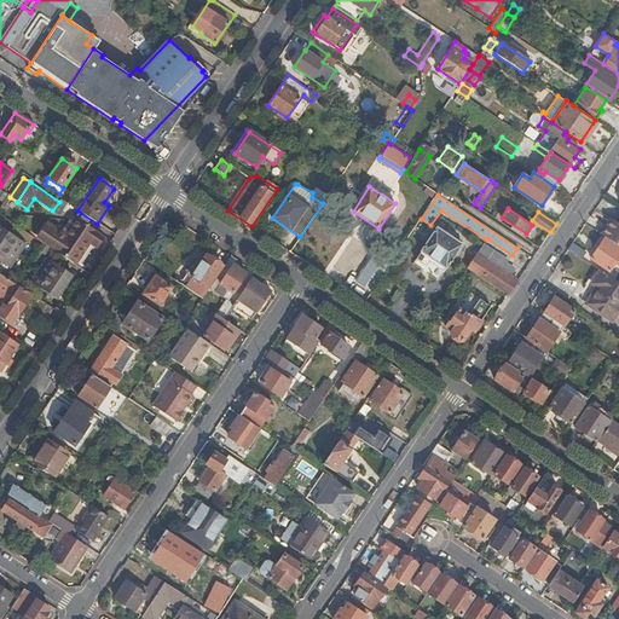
[(609,218),(599,233),(601,235),(611,220),(609,218)]
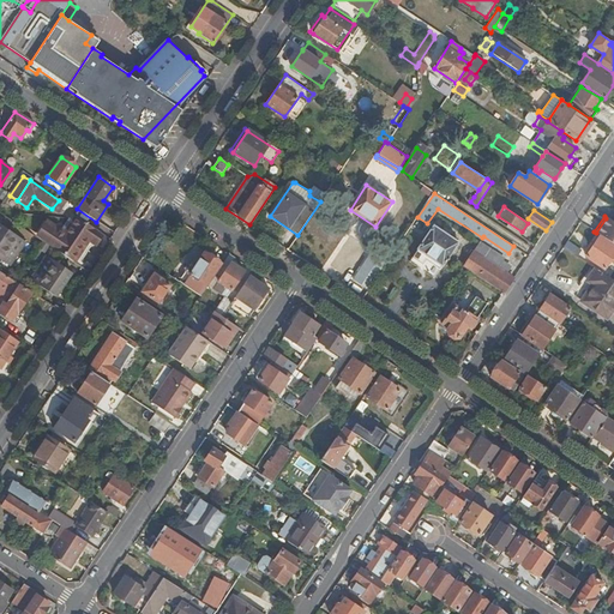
[(48,224),(38,239),(73,262),(88,240),(92,242),(100,233),(76,217),(65,234),(48,224)]
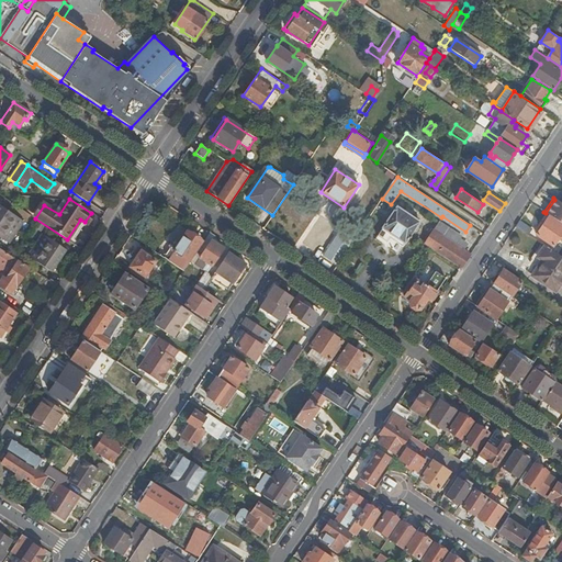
[(561,201),(561,203),(559,202),(554,200),(546,213),(561,224),(561,201)]
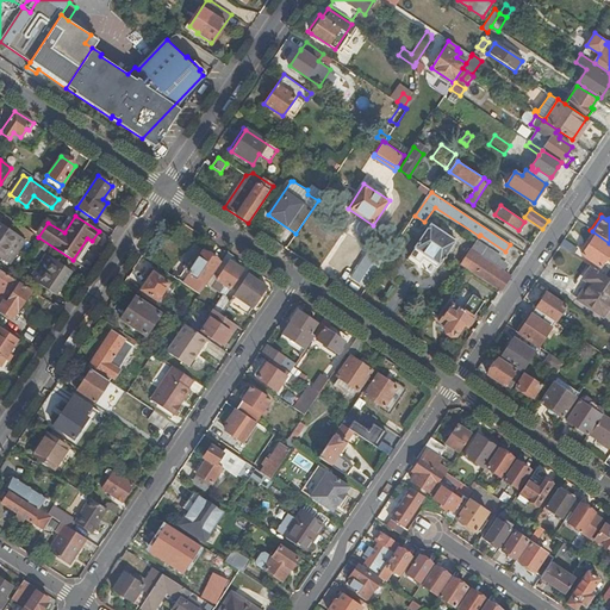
[(0,257),(8,265),(25,241),(0,224),(0,257)]
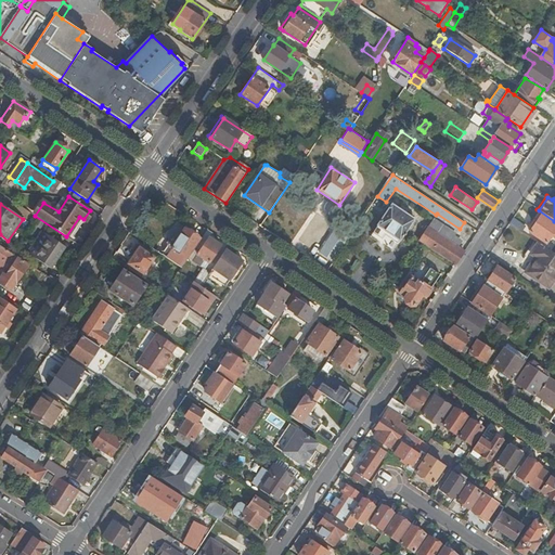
[(414,219),(392,204),(377,226),(372,232),(382,240),(385,235),(387,232),(400,241),(414,219)]
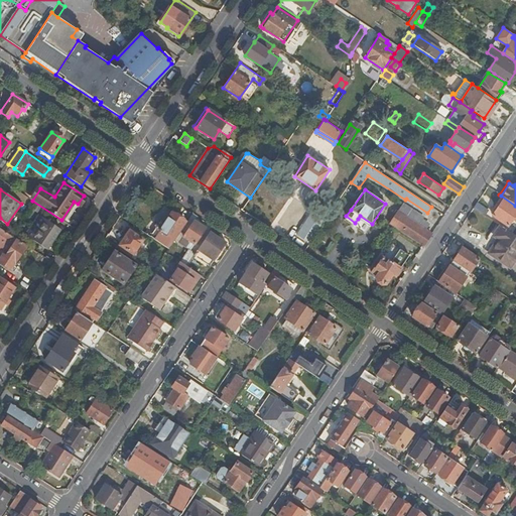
[(500,198),(494,208),(497,210),(503,200),(500,198)]
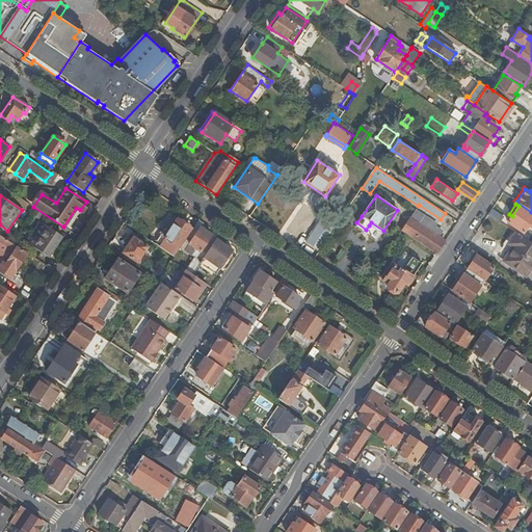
[(531,227),(531,214),(519,206),(512,216),(507,222),(524,233),(528,225),(531,227)]
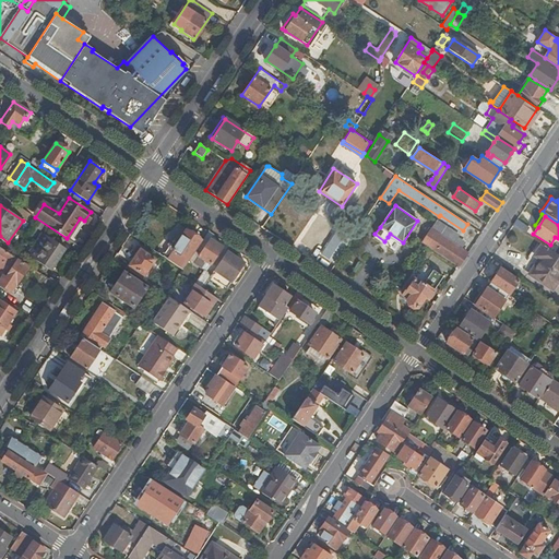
[(527,227),(516,219),(512,225),(523,233),(527,227)]
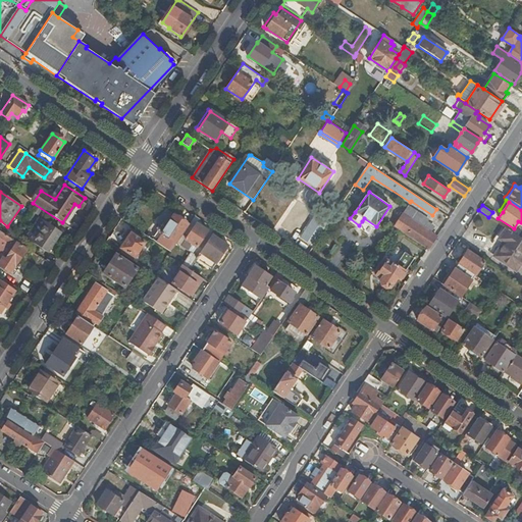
[(395,226),(428,249),(436,237),(430,232),(423,227),(427,222),(428,220),(408,207),(395,226)]
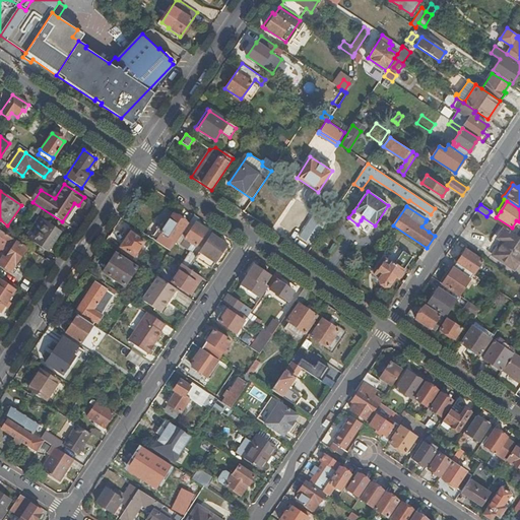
[(170,251),(176,243),(175,242),(187,223),(173,214),(166,224),(163,222),(159,222),(155,228),(157,231),(168,237),(161,246),(170,251)]
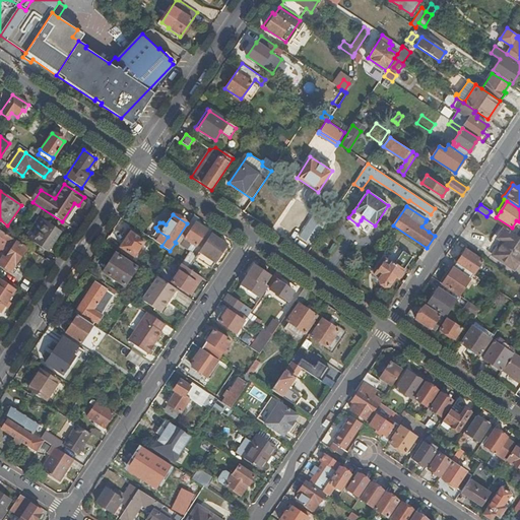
[(196,222),(199,218),(194,214),(181,236),(185,239),(181,244),(192,252),(206,230),(196,222)]
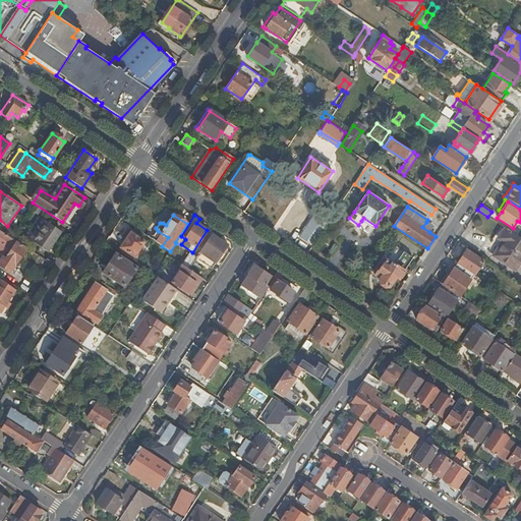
[(47,252),(60,232),(39,217),(25,237),(47,252)]
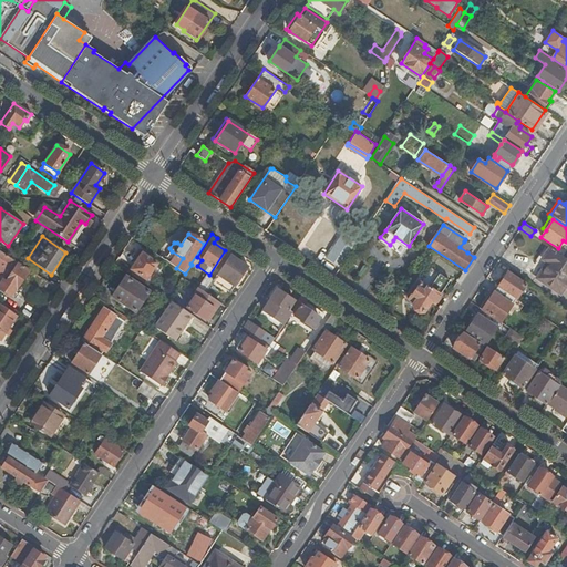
[(472,247),(464,241),(460,247),(467,253),(472,247)]
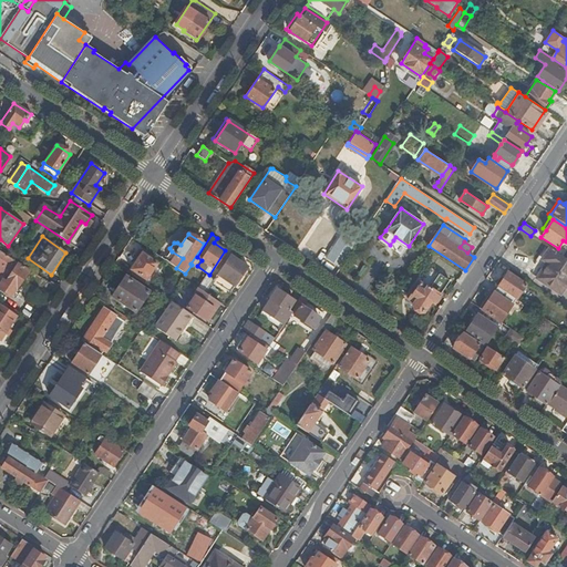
[(566,281),(566,259),(549,248),(543,259),(548,263),(536,278),(559,294),(566,281)]
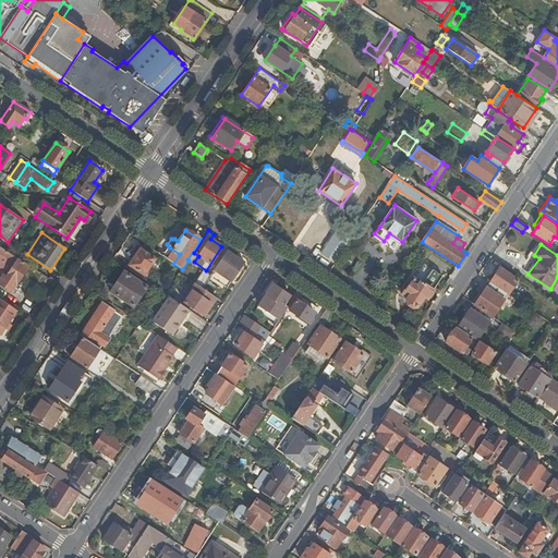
[(0,283),(12,291),(28,266),(0,247),(0,275),(2,277),(0,281),(0,283)]
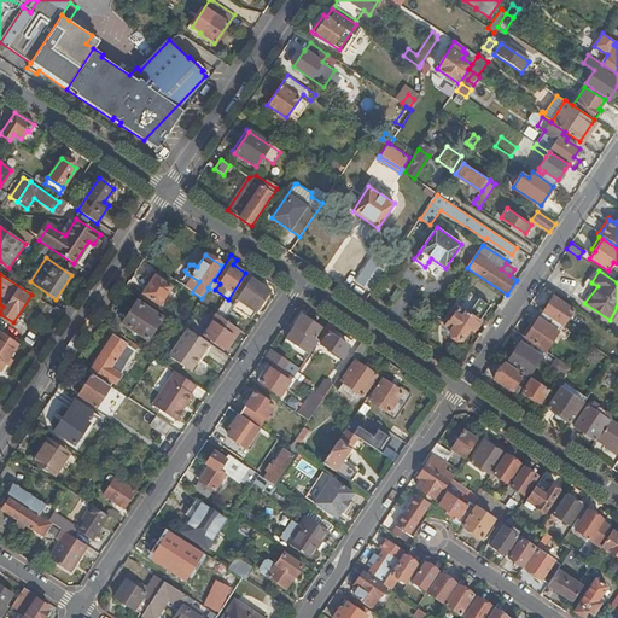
[(159,304),(172,287),(150,274),(145,281),(150,284),(143,295),(159,304)]
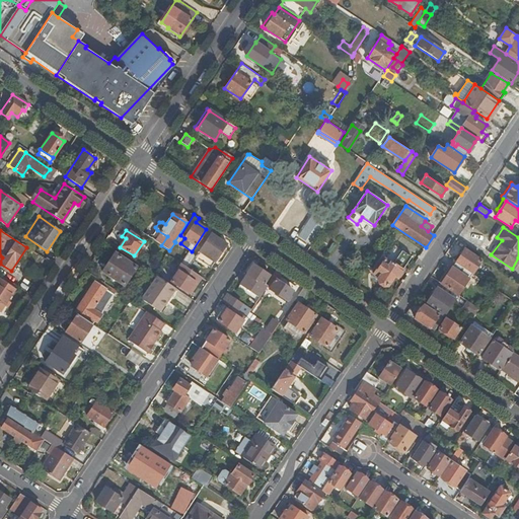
[(227,243),(211,232),(197,254),(208,262),(211,256),(217,260),(227,243)]
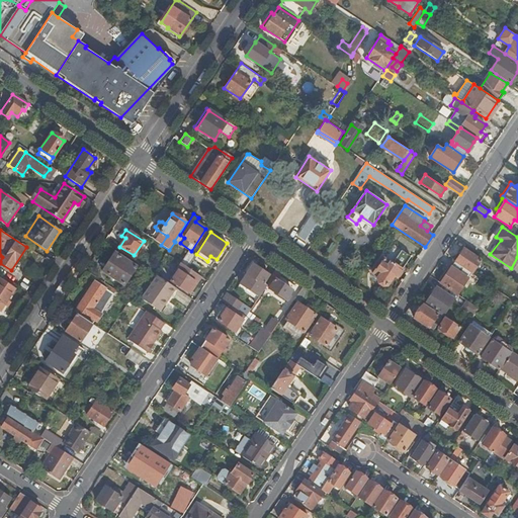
[(176,240),(180,243),(184,238),(180,235),(176,240)]
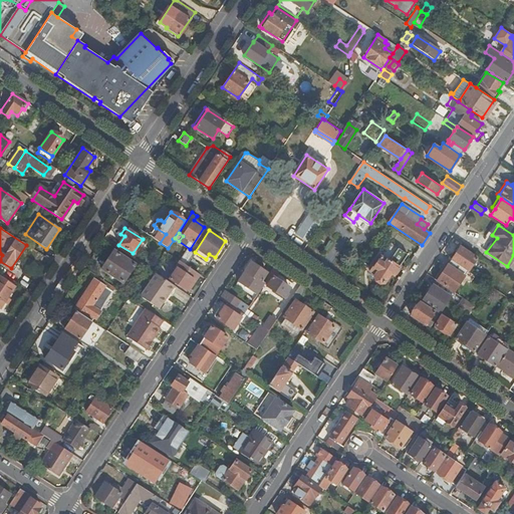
[(138,261),(116,247),(101,269),(122,283),(136,264),(138,261)]
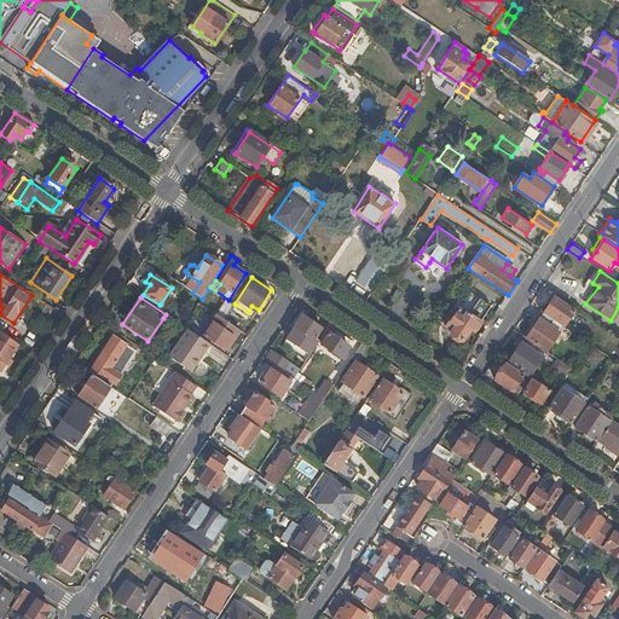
[(554,298),(543,314),(562,327),(563,328),(574,311),(554,298)]
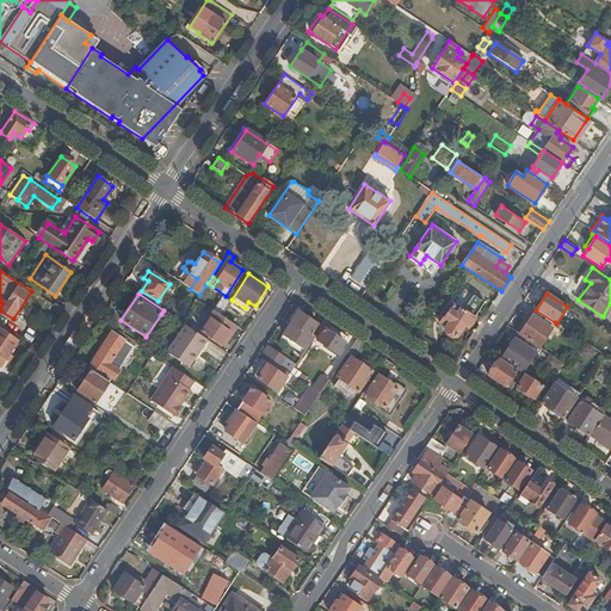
[(214,312),(215,313),(221,316),(230,302),(222,298),(214,312)]
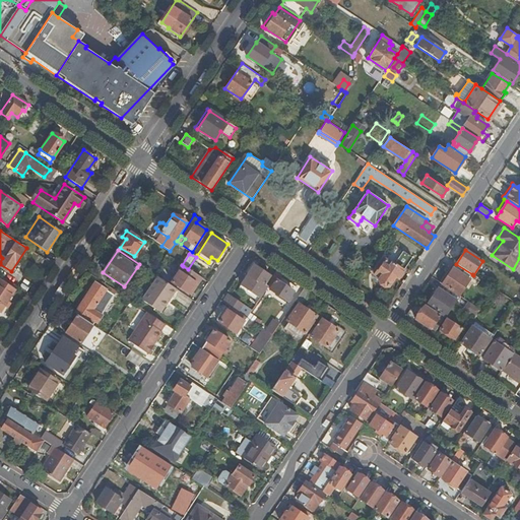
[(213,266),(217,260),(211,257),(208,262),(213,266)]
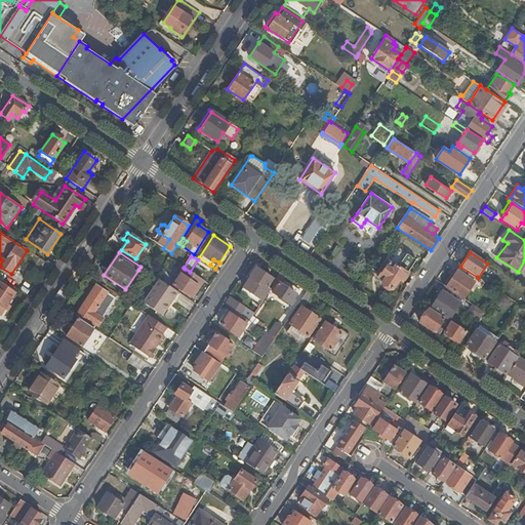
[(403,271),(388,261),(378,277),(384,281),(381,284),(391,289),(398,279),(401,281),(406,273),(403,271)]
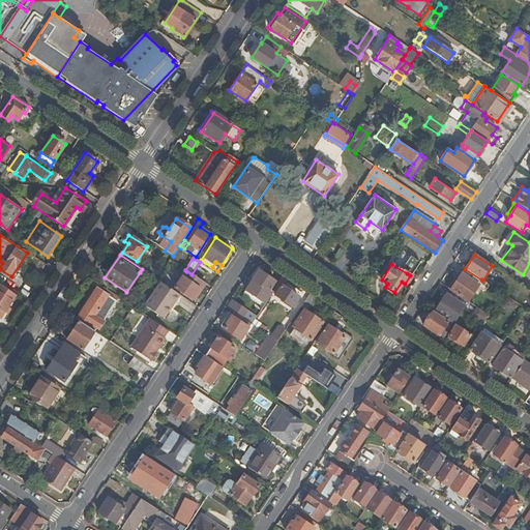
[(465,269),(464,268),(450,289),(468,301),(476,287),(481,280),(465,269)]
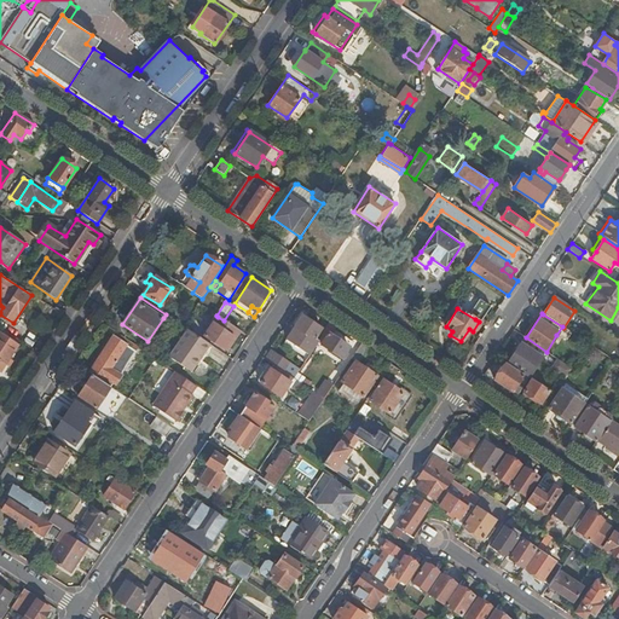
[(224,350),(237,329),(224,320),(218,317),(213,324),(209,320),(207,324),(210,327),(204,337),(224,350)]
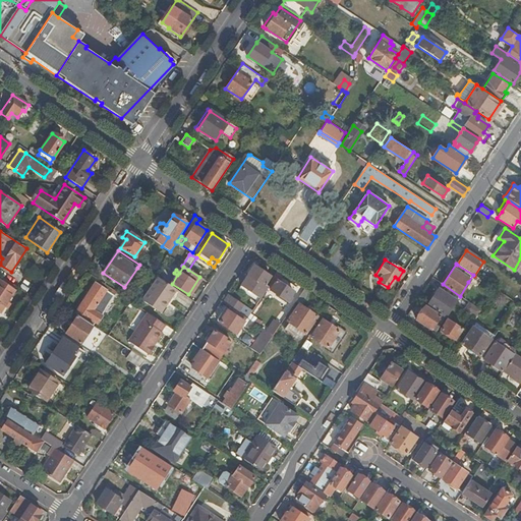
[(271,276),(255,267),(242,286),(261,298),(268,288),(270,285),(266,283),(271,276)]
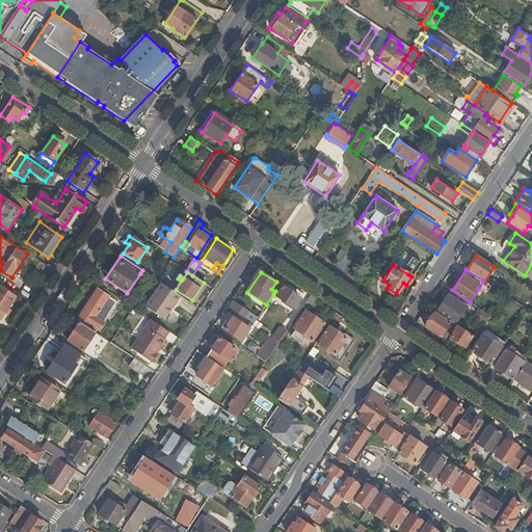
[(285,288),(290,281),(284,276),(278,284),(277,286),(278,286),(273,294),(293,307),(296,301),(299,297),(285,288)]
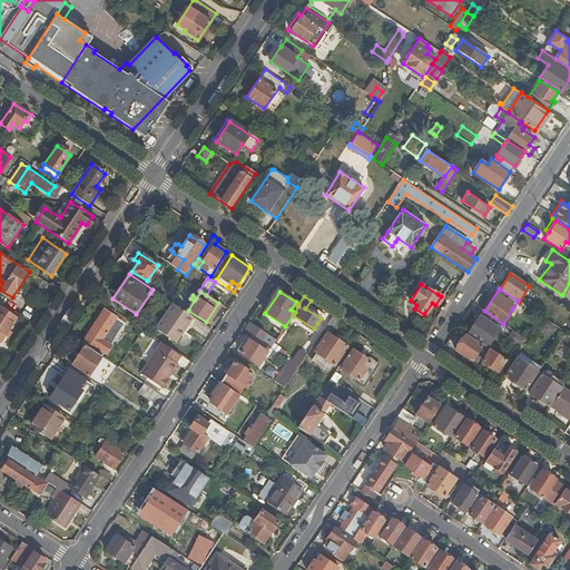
[(519,302),(518,301),(512,308),(520,314),(526,306),(519,302)]
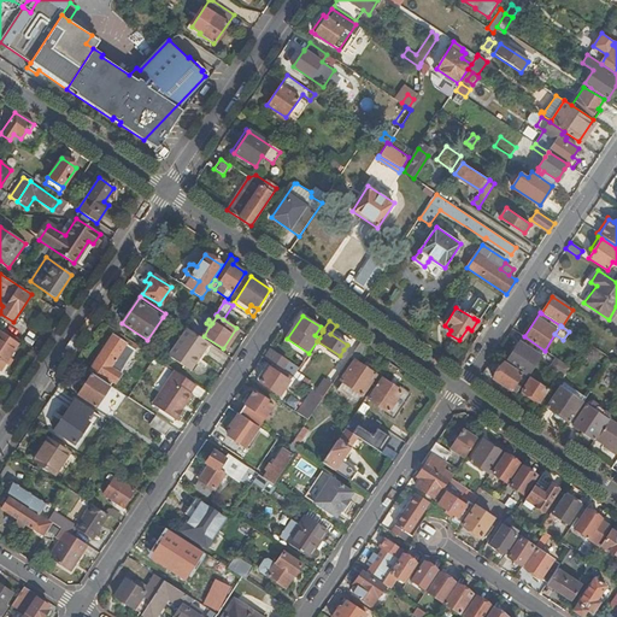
[(16,345),(19,340),(1,328),(0,329),(0,370),(17,345),(16,345)]
